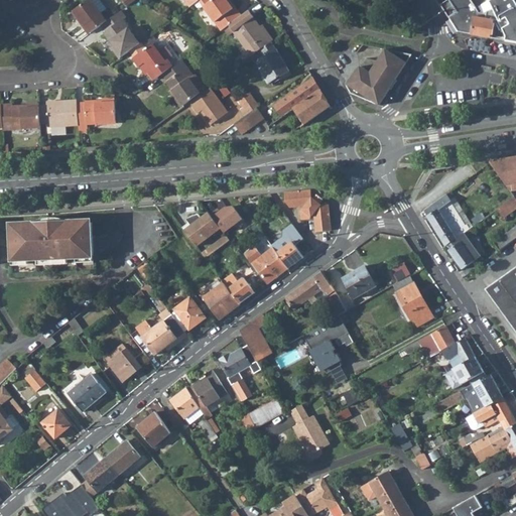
[(91,32),(102,24),(107,21),(101,13),(92,0),(88,0),(74,11),(85,26),(86,25),(91,32)]
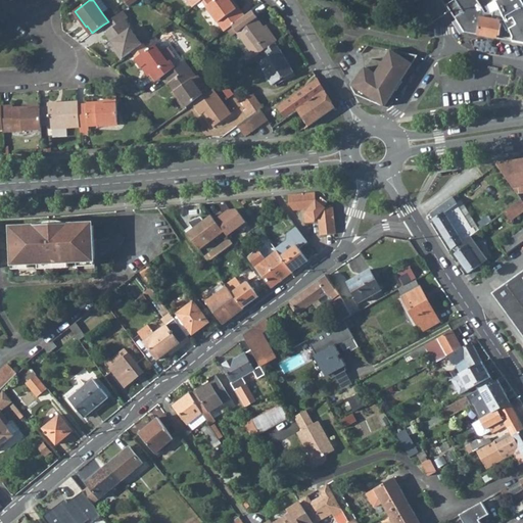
[(93,0),(102,13),(108,8),(101,0),(93,0)]
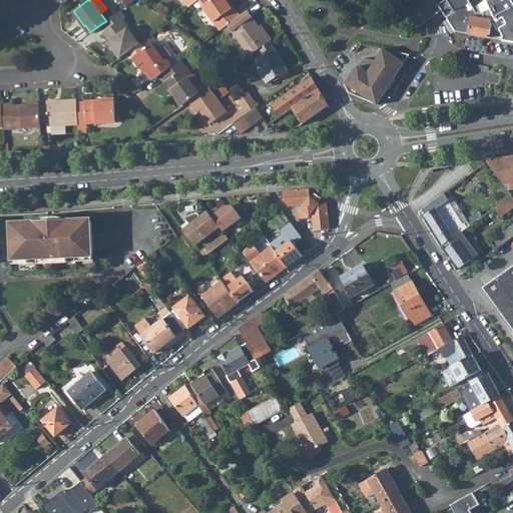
[(219,30),(221,29),(240,15),(235,9),(233,10),(225,0),(197,0),(193,3),(195,7),(198,7),(202,6),(219,30)]
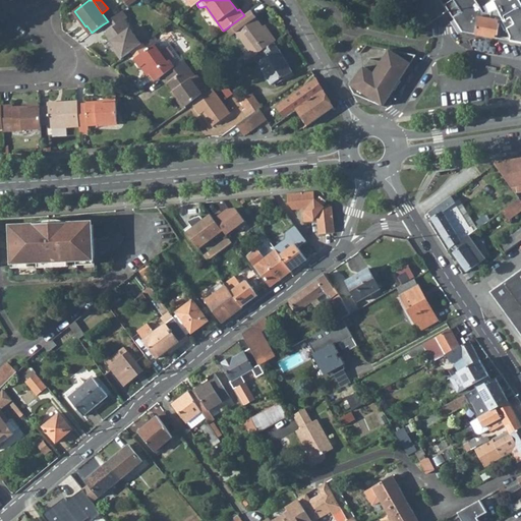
[(229,0),(237,10),(239,9),(232,0),(229,0)]
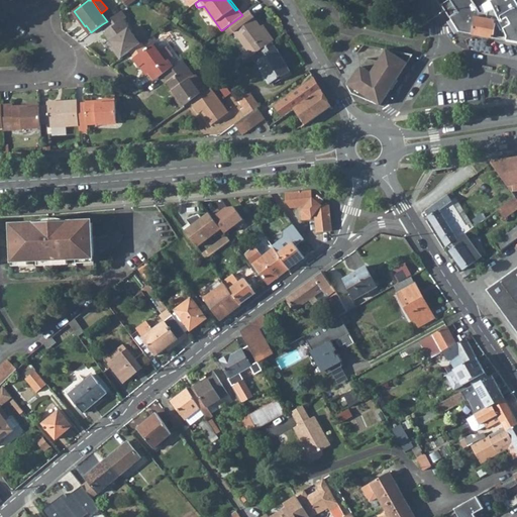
[(450,0),(448,0),(441,4),(449,17),(458,12),(450,0)]
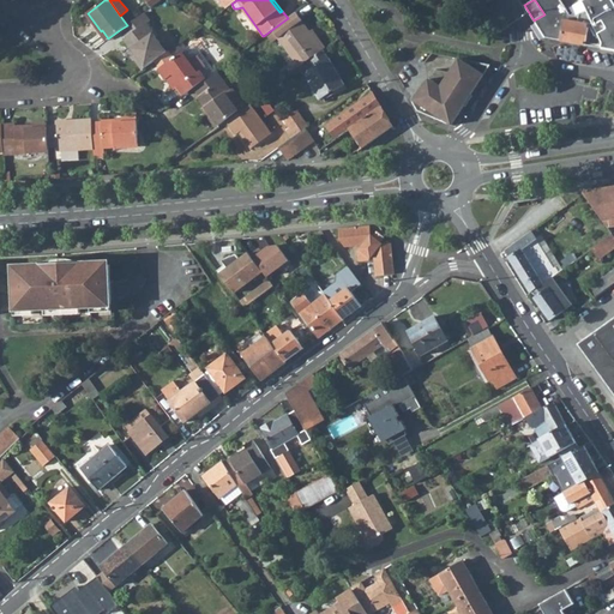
[(536,24),(552,38),(601,48),(602,43),(588,11),(579,14),(579,17),(571,16),(560,0),(535,0),(545,14),(534,20),(536,24)]
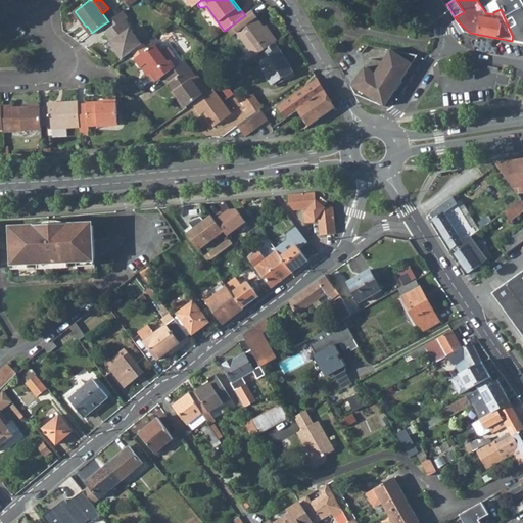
[(513,37),(512,41),(522,42),(522,3),(521,0),(495,0),(501,9),(513,37)]
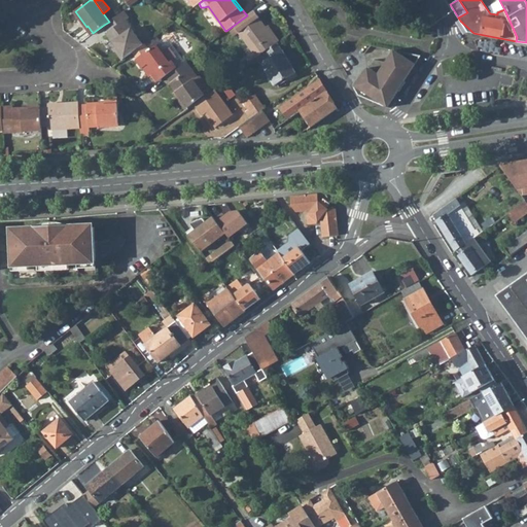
[(123,60),(132,53),(143,44),(126,20),(129,18),(124,10),(109,22),(104,25),(108,32),(106,33),(115,46),(117,49),(115,50),(123,60)]
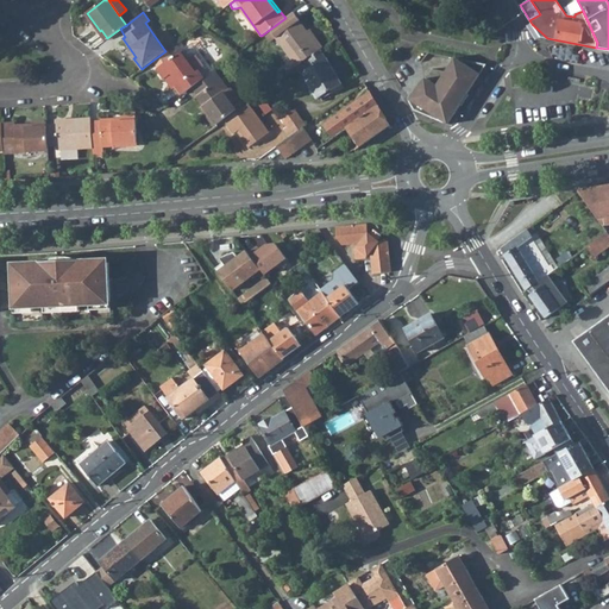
[(296,66),(297,66),(307,58),(321,48),(324,46),(318,39),(315,41),(307,31),(300,20),(294,12),(286,18),(263,35),(270,43),(276,38),(296,66)]
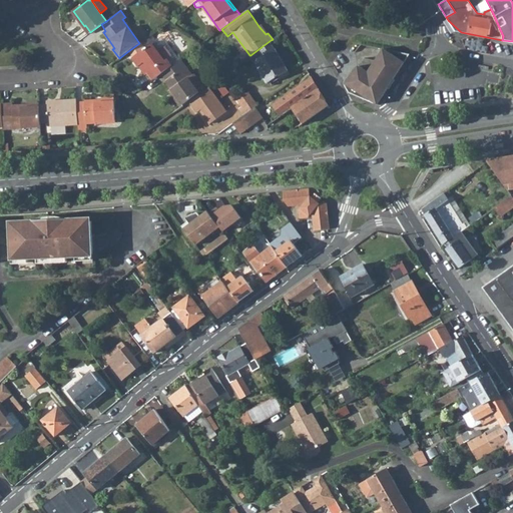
[(259,26),(266,34),(268,33),(261,24),(259,26)]
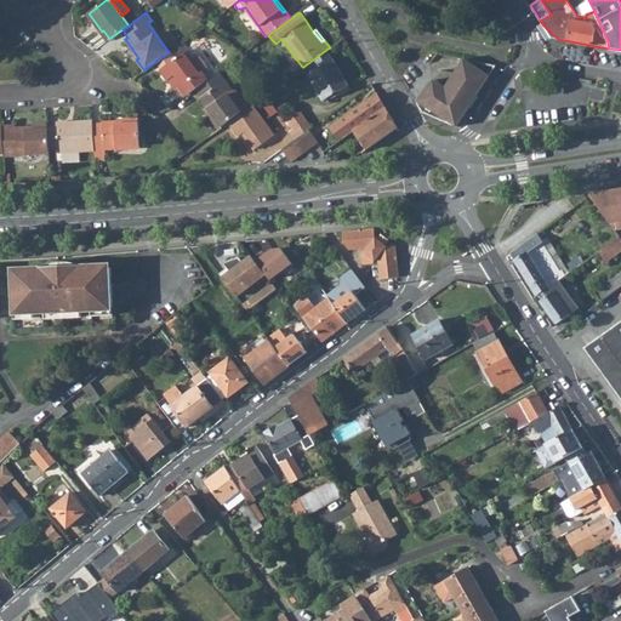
[(201,72),(208,80),(217,73),(195,44),(186,51),(194,61),(199,57),(206,68),(201,72)]
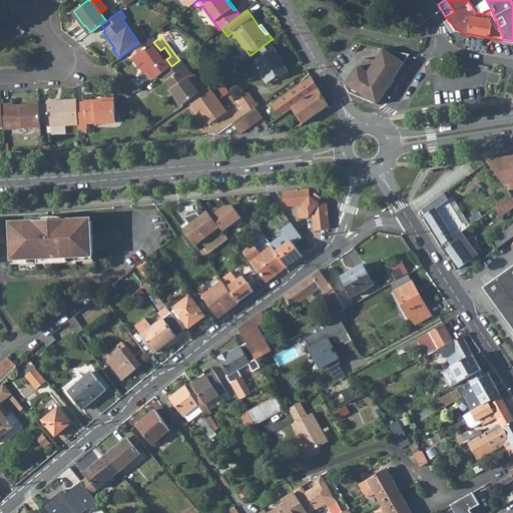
[(272,84),(281,79),(279,76),(288,71),(288,70),(275,48),(271,40),(259,49),(259,50),(250,56),(267,83),(270,81),(272,84)]
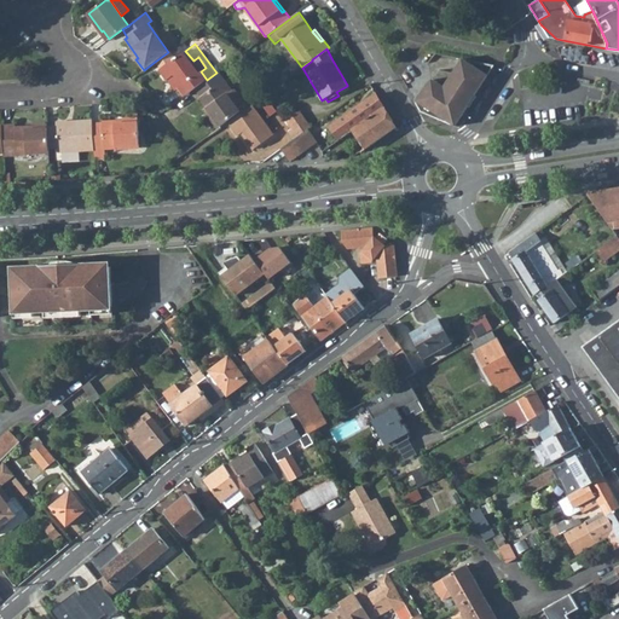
[(184,96),(195,88),(197,87),(207,80),(201,71),(206,68),(198,57),(194,61),(185,51),(173,59),(168,52),(155,62),(160,69),(158,69),(167,80),(171,77),(179,88),(184,96)]
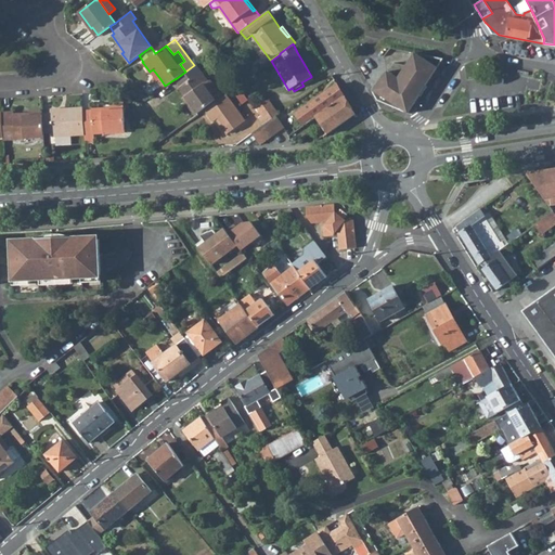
[(426,86),(442,60),(414,53),(398,78),(386,71),(373,91),(377,100),(408,114),(420,95),(421,97),(427,87),(426,86)]
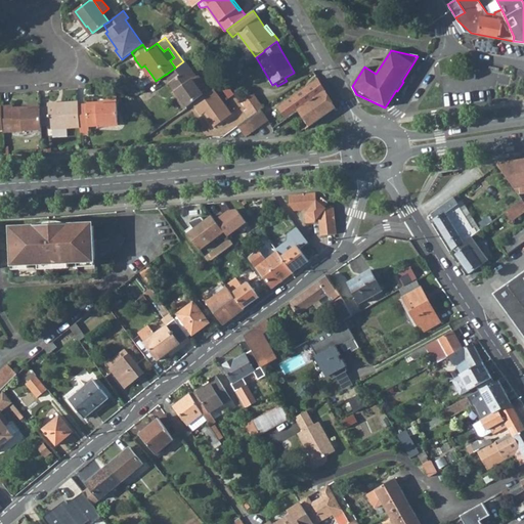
[(186,106),(210,90),(199,75),(197,76),(185,60),(183,61),(175,68),(167,74),(172,81),(170,82),(169,83),(175,91),(186,106)]
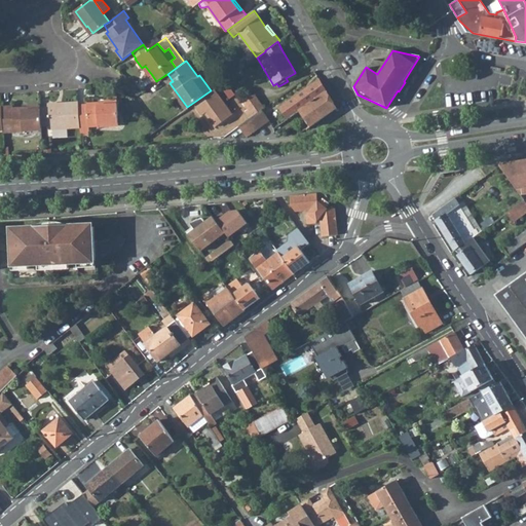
[(142,68),(148,77),(152,75),(145,66),(142,68)]
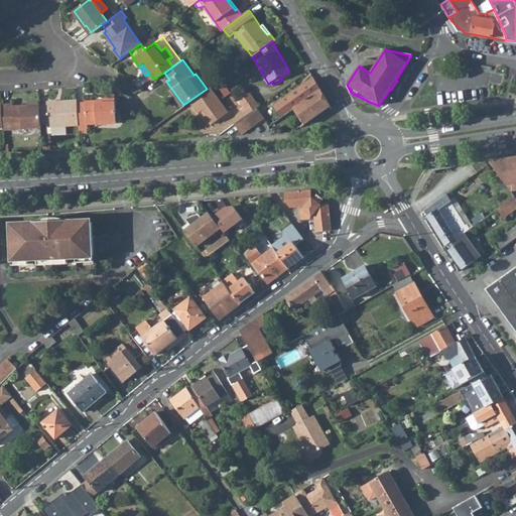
[(226,82),(226,83),(239,74),(236,68),(223,78),(226,82)]
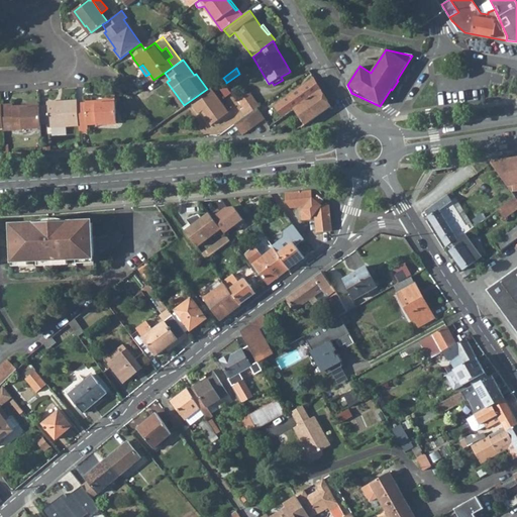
[(283,80),(283,81),(292,76),(290,72),(281,77),(283,80)]
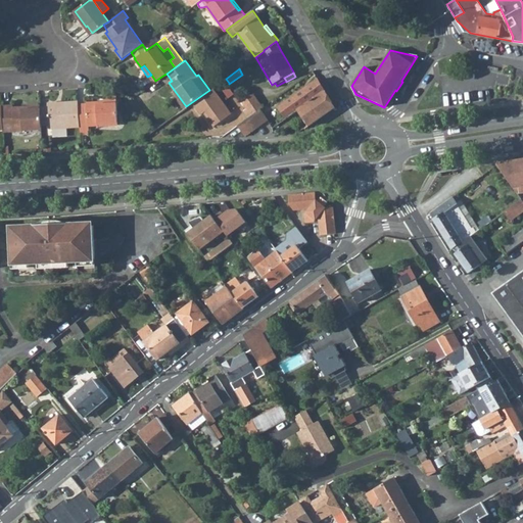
[(286,119),(295,112),(296,110),(325,91),(318,79),(278,107),(286,119)]
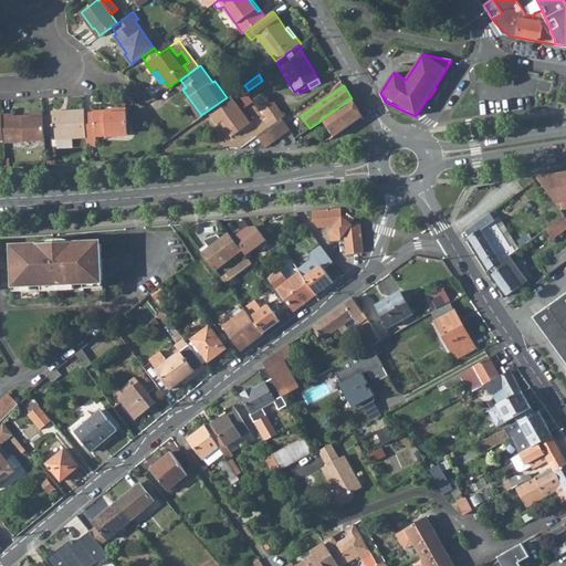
[(218,124),(221,122),(222,121),(233,135),(251,123),(231,95),(209,112),(218,124)]
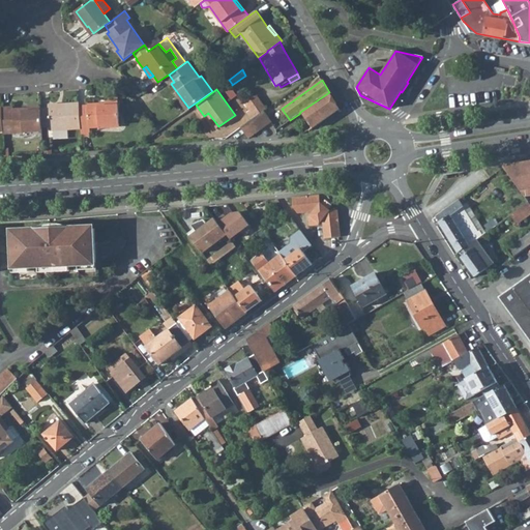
[(175,94),(186,110),(188,108),(177,92),(175,94)]
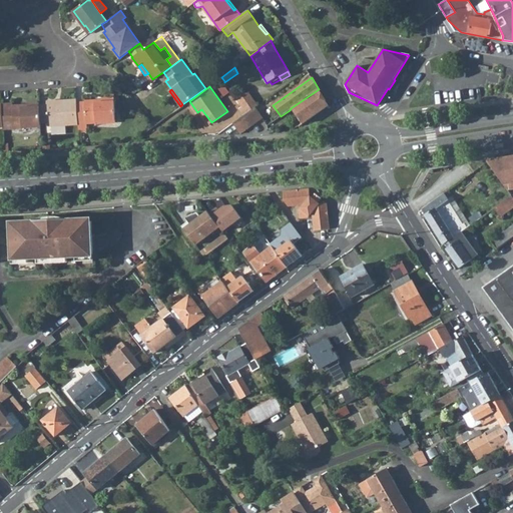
[(323,109),(329,105),(319,89),(291,108),(294,113),(299,120),(302,124),(323,109)]
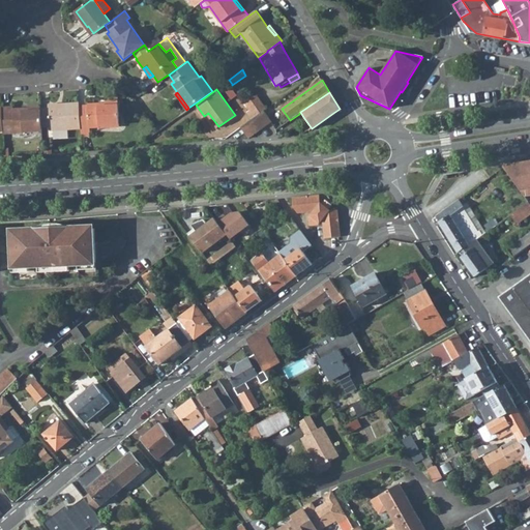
[(255,117),(264,111),(266,109),(256,94),(244,102),(251,110),(255,117)]
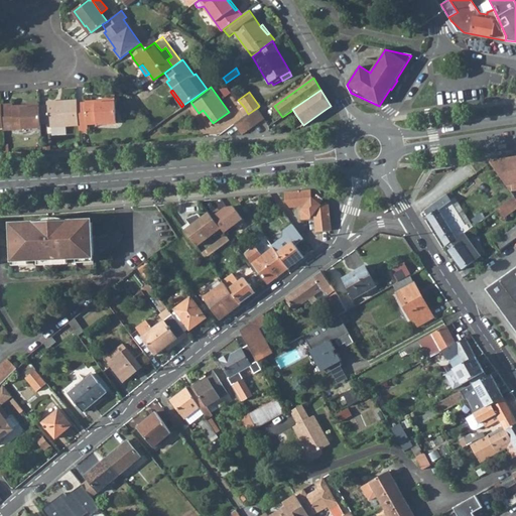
[(78,103),(79,125),(90,124),(90,122),(98,122),(98,123),(117,122),(115,98),(103,98),(103,100),(104,102),(97,103),(96,100),(86,101),(86,102),(78,103)]
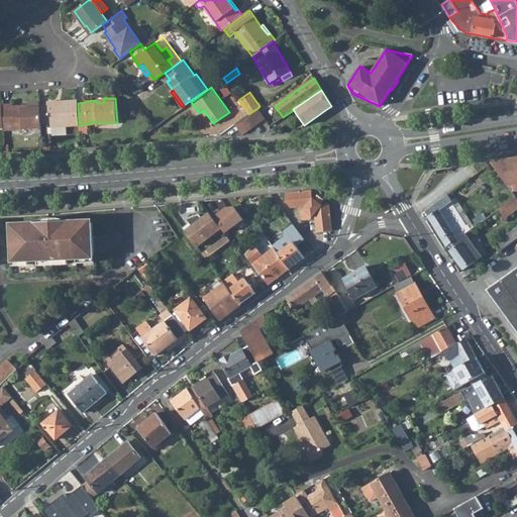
[(39,106),(41,124),(48,124),(48,127),(50,127),(68,126),(79,125),(78,103),(78,100),(61,101),(61,104),(47,105),(47,106),(39,106)]
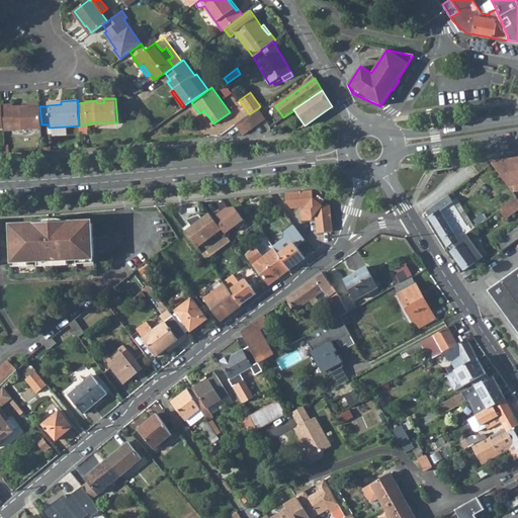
[(3,128),(3,131),(41,128),(41,124),(39,106),(39,104),(28,105),(28,106),(28,108),(13,109),(13,107),(13,105),(2,105),(3,128)]
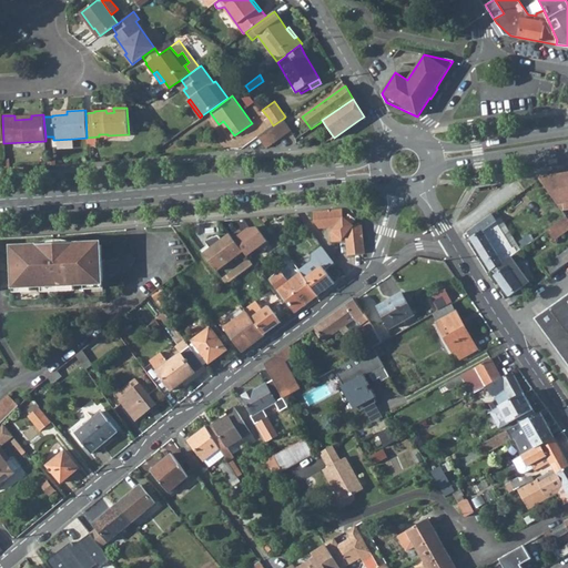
[(270,128),(257,137),(265,146),(266,148),(284,135),(291,130),(283,119),(273,125),(270,128)]
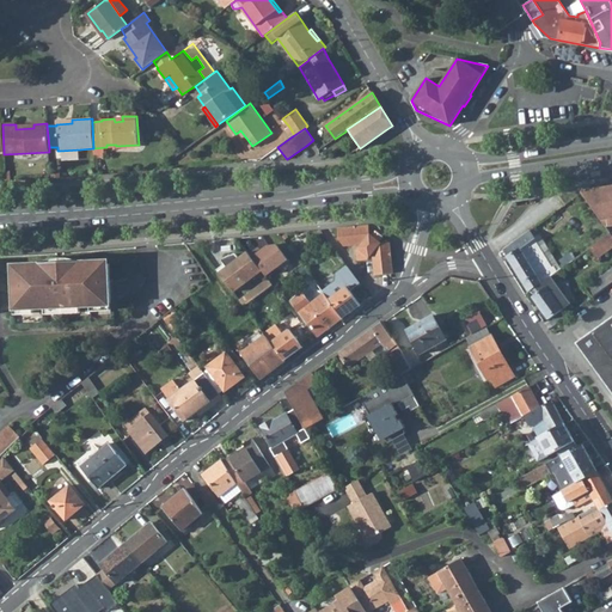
[(239,132),(250,147),(252,146),(240,130),(239,132)]
